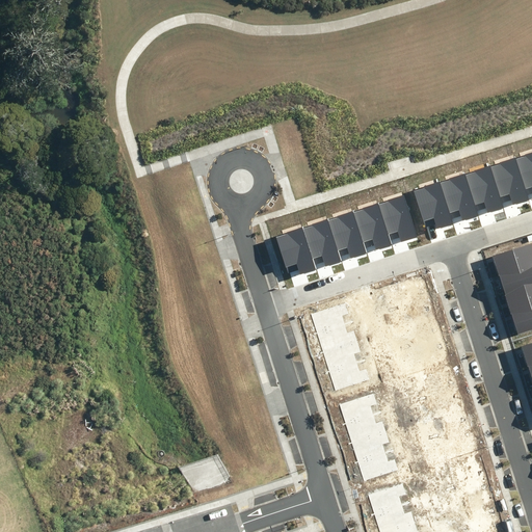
[(526,156),(516,159),(528,195),(531,193),(531,152),(526,155),(526,156)]
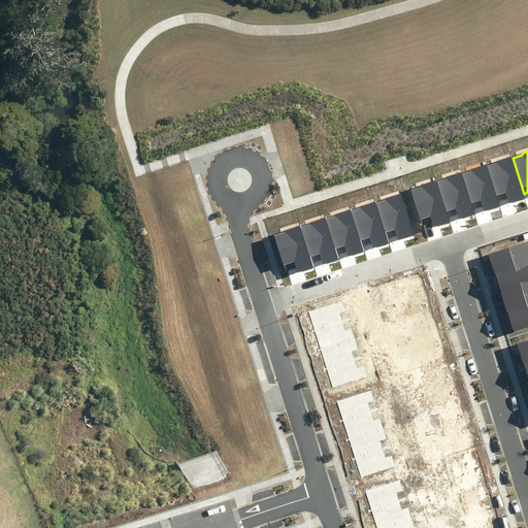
[(497,163),(488,166),(499,201),(507,199),(509,203),(526,198),(524,194),(513,158),(512,157),(496,162),(497,163)]
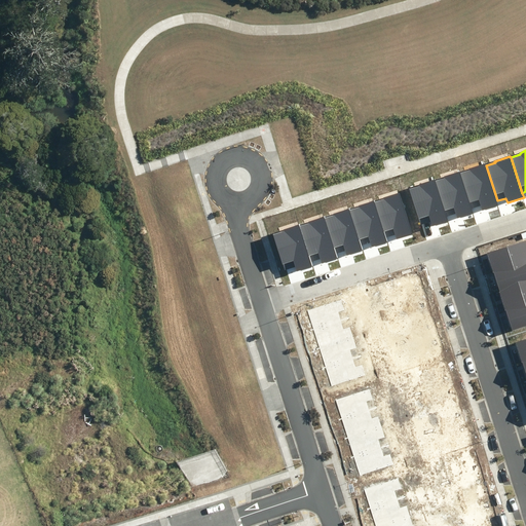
[(471,171),(461,174),(473,209),(482,205),(483,211),(498,205),(497,200),(486,165),(485,163),(470,168),(471,171)]
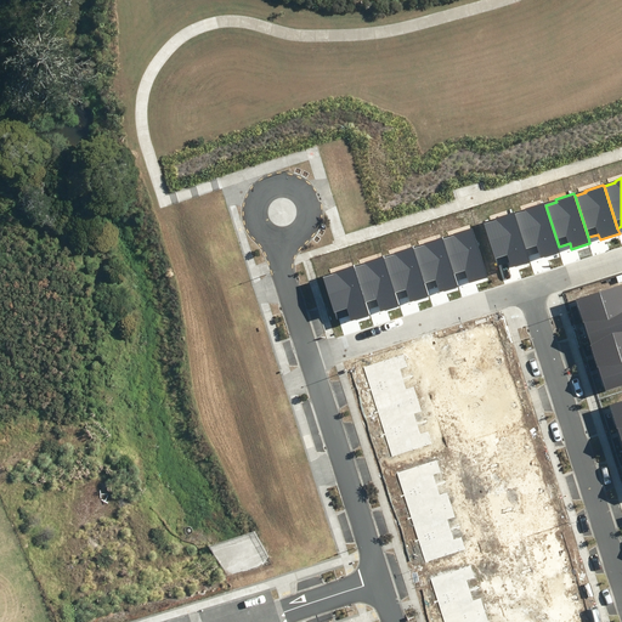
[(526,211),(515,215),(529,256),(539,253),(542,258),(560,253),(559,247),(546,205),(544,203),(526,209),(526,211)]
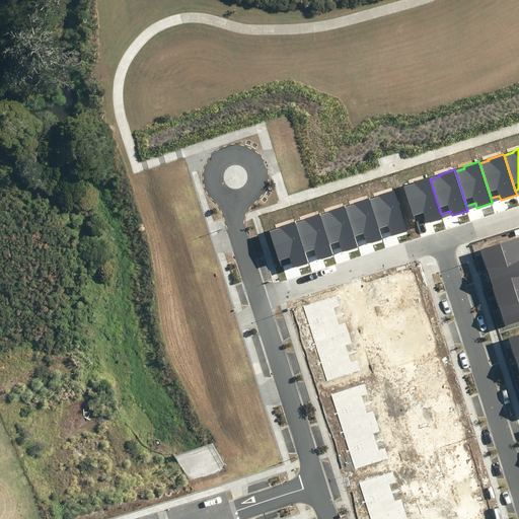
[(414,184),(403,188),(415,222),(425,219),(427,223),(442,218),(441,214),(430,179),(429,177),(414,182),(414,184)]
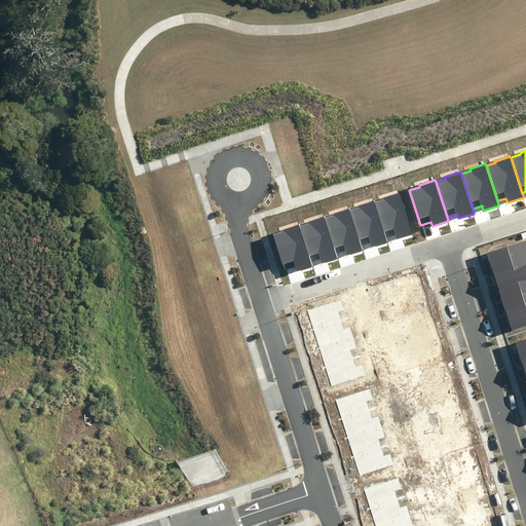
[(384,199),(375,202),(386,237),(396,234),(397,239),(413,234),(400,192),(383,197),(384,199)]
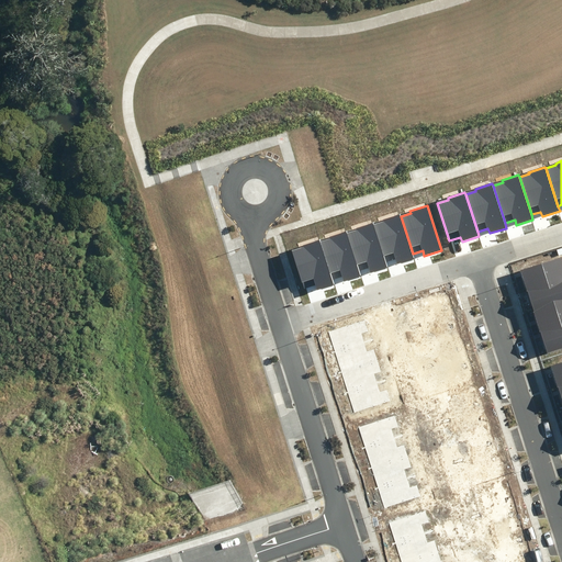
[(384,222),(374,225),(386,262),(395,259),(397,265),(415,259),(413,254),(401,216),(400,214),(383,220),(384,222)]
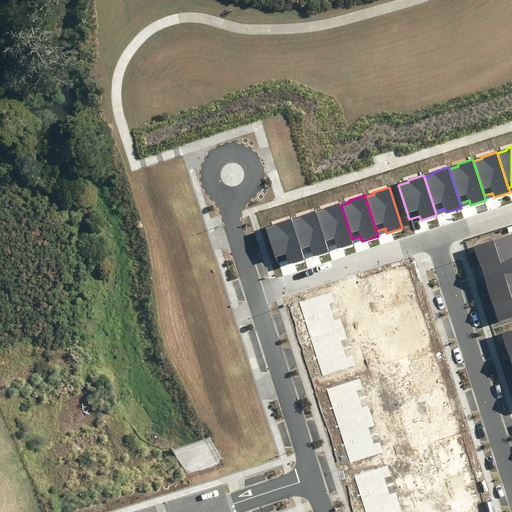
[(326,210),(316,213),(327,247),(336,244),(338,248),(353,243),(352,239),(341,205),(340,203),(325,208),(326,210)]
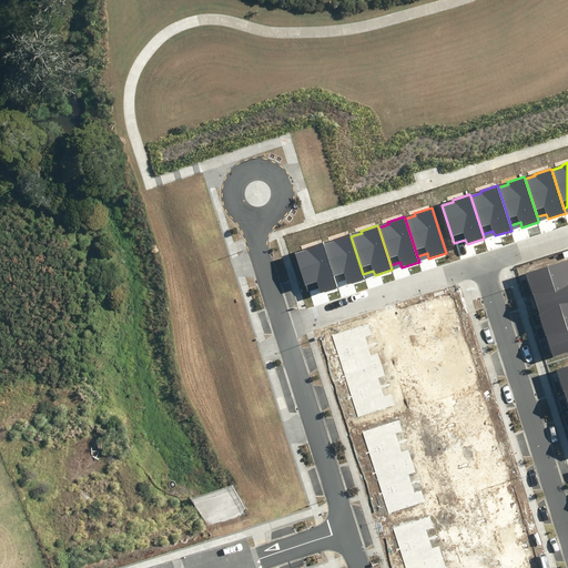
[(334,242),(324,244),(336,283),(346,280),(348,284),(365,279),(363,274),(351,236),(351,234),(333,240),(334,242)]
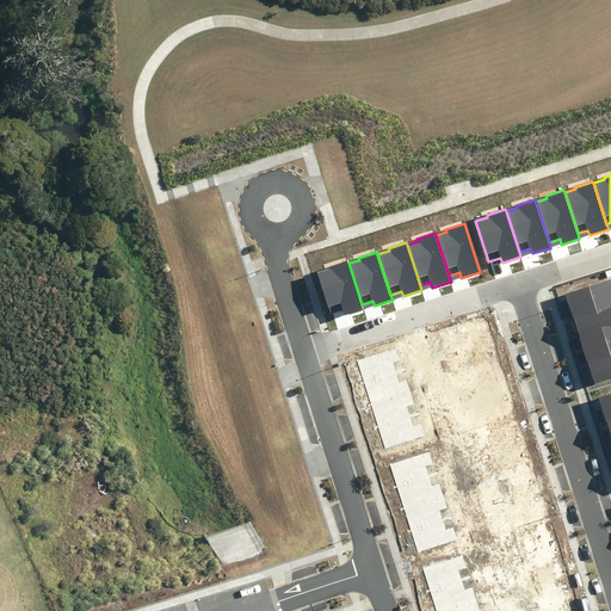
[(329,269),(318,273),(331,314),(343,309),(345,315),(363,309),(362,304),(349,263),(347,261),(329,267),(329,269)]
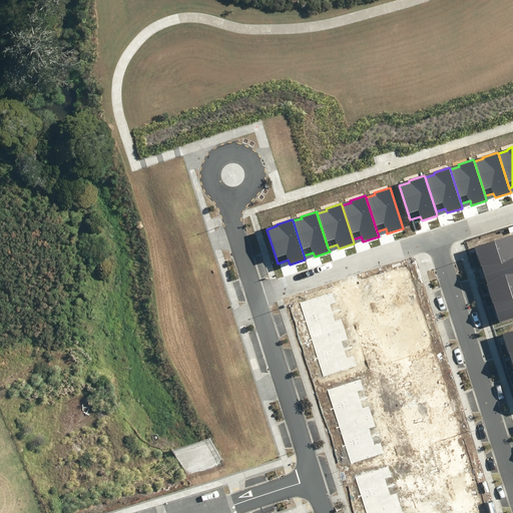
[(512,255),(512,234),(475,247),(481,266),(512,255)]
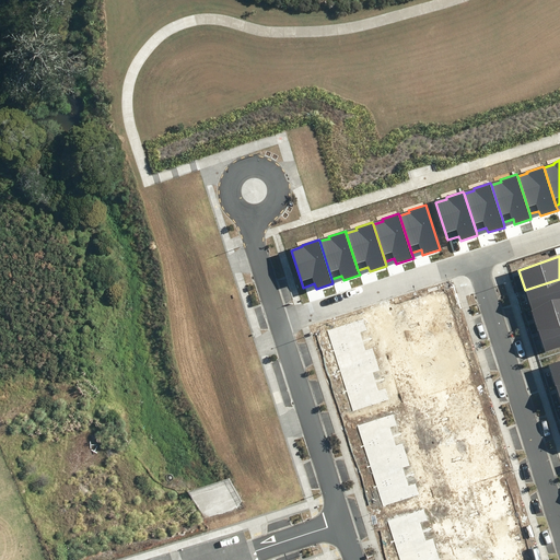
[(559,300),(559,279),(525,290),(532,310),(559,300)]
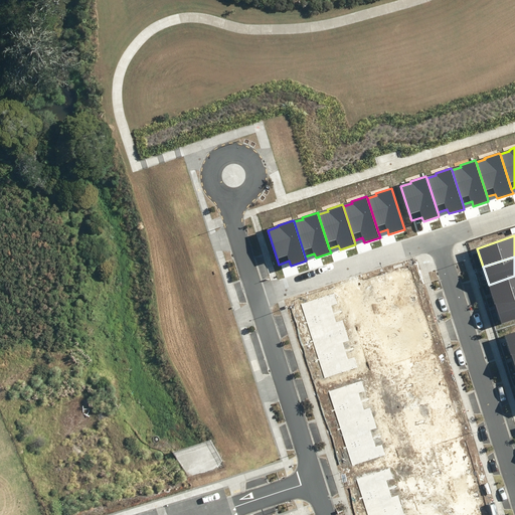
[(514,297),(514,276),(489,285),(495,304),(514,297)]
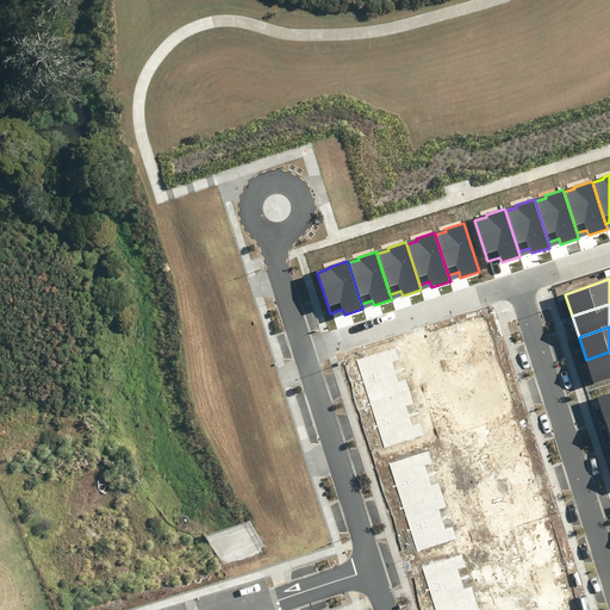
[(609,379),(609,352),(586,360),(595,385),(609,379)]
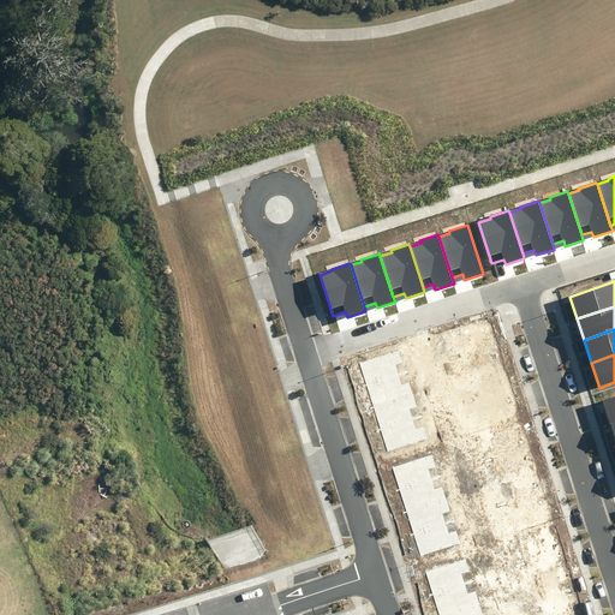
[(614,421),(614,396),(603,400),(610,423),(614,421)]
